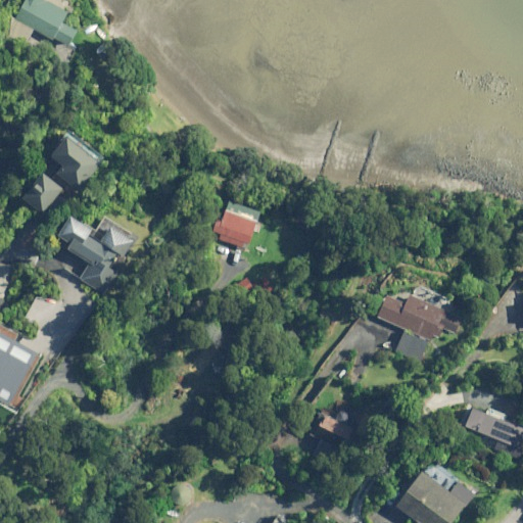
[(26,0),(8,35),(26,44),(34,29),(68,47),(78,30),(62,22),(68,10),(48,0),(26,0)]
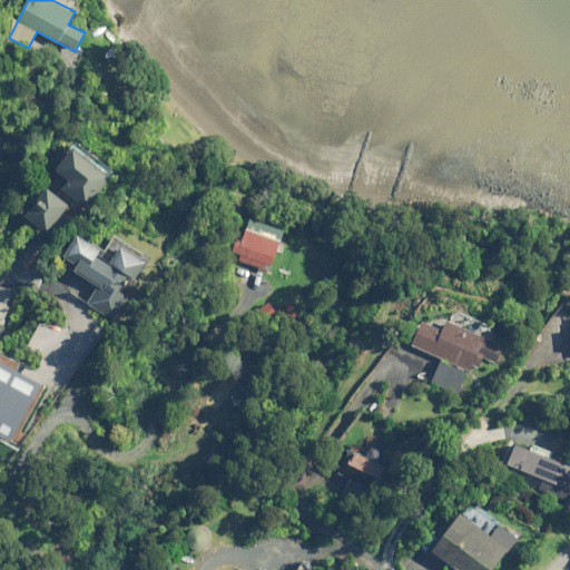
[(105,159),(81,141),(58,170),(70,179),(62,188),(87,207),(117,169),(105,159)]
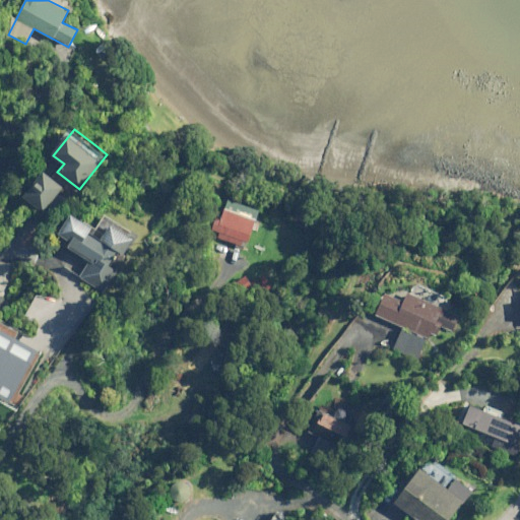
[(63,187),(43,173),(23,198),(44,212),(63,187)]
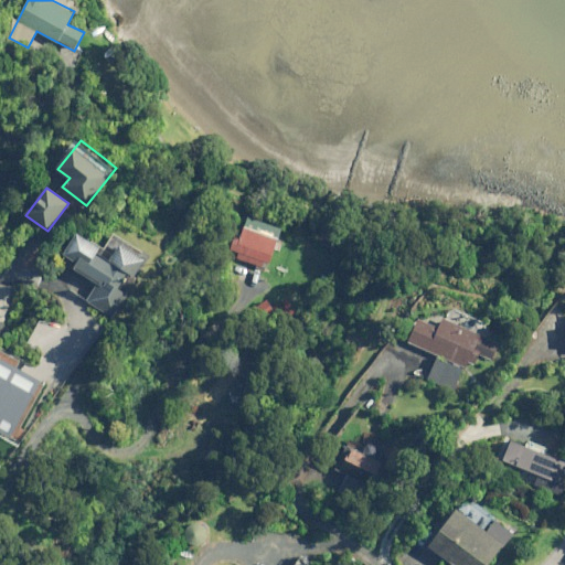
[(241,227),(232,256),(267,268),(277,240),(283,225),(249,214),(245,228),(241,227)]
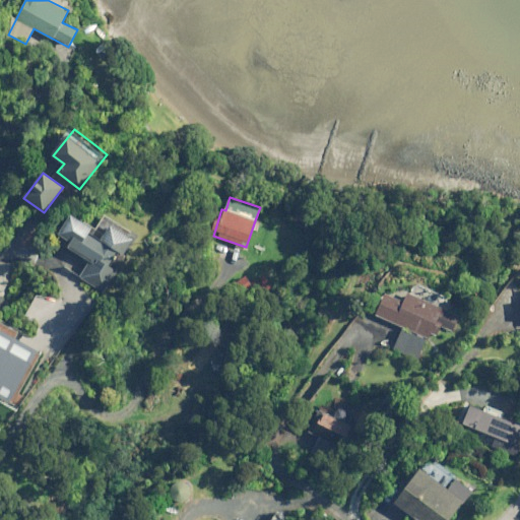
[(92,228),(71,214),(59,234),(72,242),(69,247),(91,261),(81,277),(105,293),(119,270),(112,266),(120,253),(124,255),(134,239),(112,224),(103,240),(89,233),(92,228)]
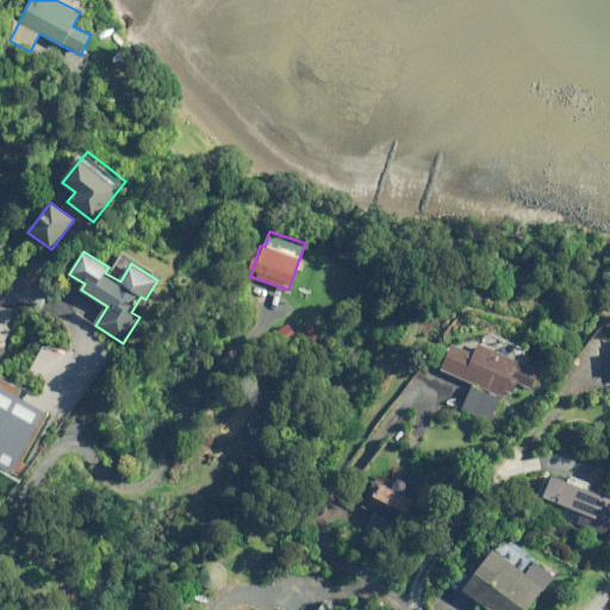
[(309,316),(297,325),(292,321),(277,332),(300,361),(311,353),(327,340),(309,316)]
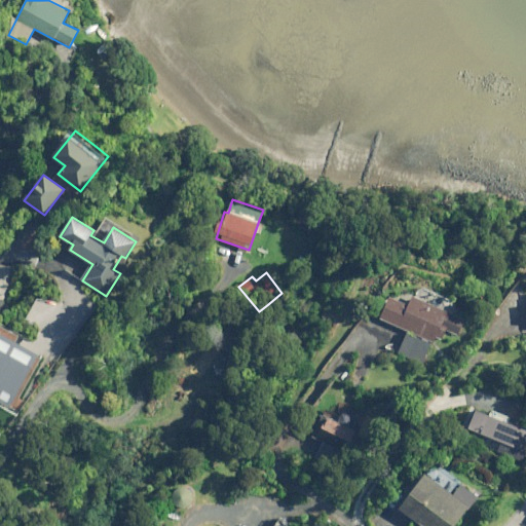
[(409,331),(436,343),(437,340),(441,341),(446,329),(458,335),(464,320),(413,297),(409,306),(389,298),(380,318),(409,331)]
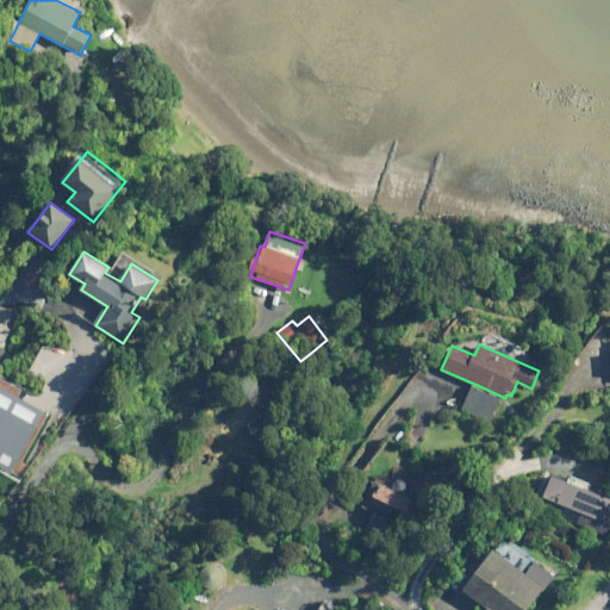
[(0,462),(13,470),(44,411),(1,388),(0,391),(0,462)]
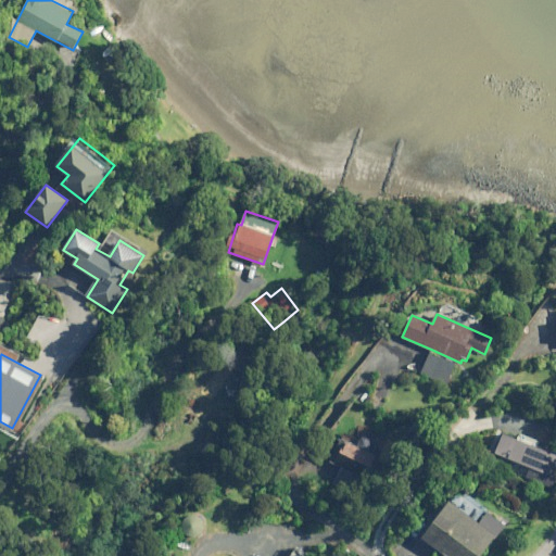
[(456,363),(430,354),(424,375),(450,383),(456,363)]
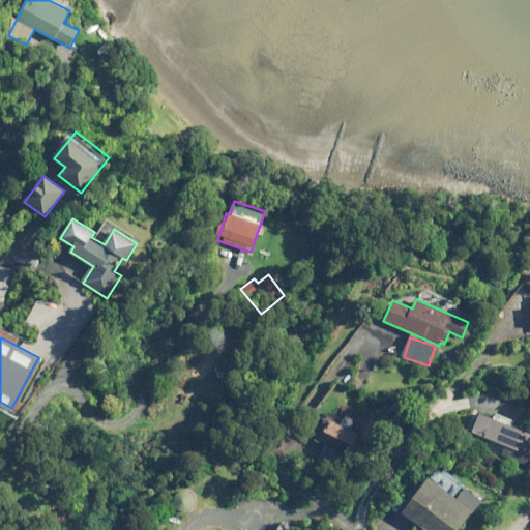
[(353,424),(350,430),(342,425),(344,420),(329,413),(326,417),(316,440),(325,444),(317,462),(340,473),(359,434),(362,430),(353,424)]
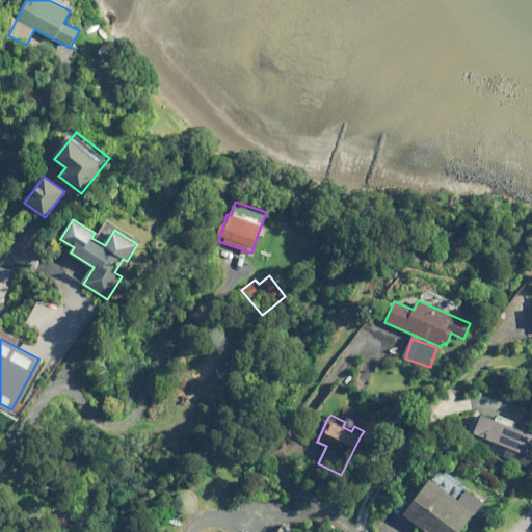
[(446,490),(432,480),(405,514),(428,531),(459,531),(483,502),(454,480),(446,490)]
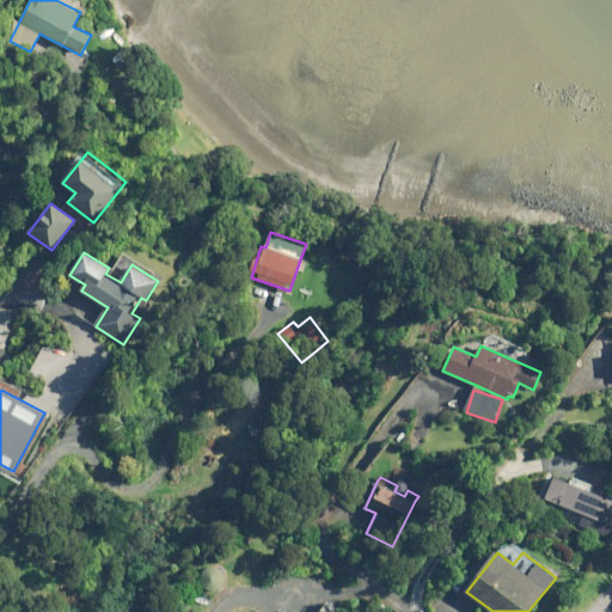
[(222,586),(224,583),(225,581),(225,580),(225,577),(225,576),(225,574),(224,571),(222,570),(221,569),(219,568),(218,567),(215,565),(213,565),(212,565),(209,567),(207,568),(206,569),(204,570),(203,571),(202,574),(202,576),(201,577),(202,580),(202,582),(203,583),(204,586),(206,587),(207,588),(209,589),(212,589),(213,589),(215,589),(218,589),(219,588),(221,587),(222,586)]
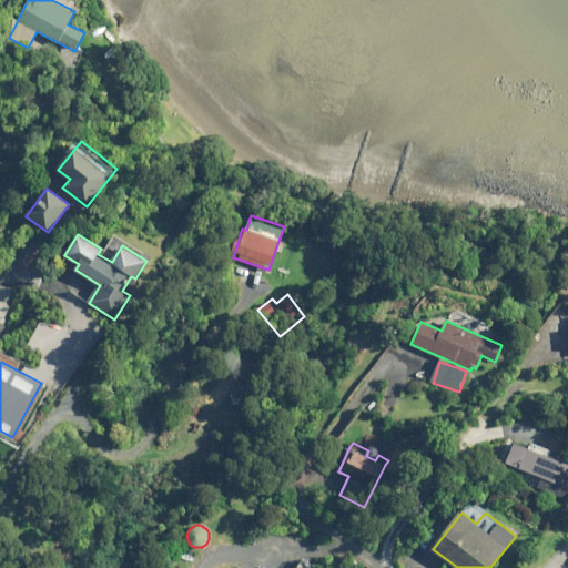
[(276,535),(262,533),(261,545),(275,547),(276,535)]
